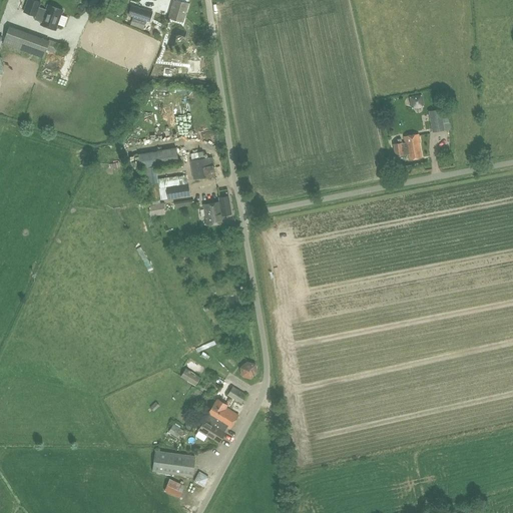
[(40,2),(34,0),(26,0),(23,11),(35,15),(40,2)]
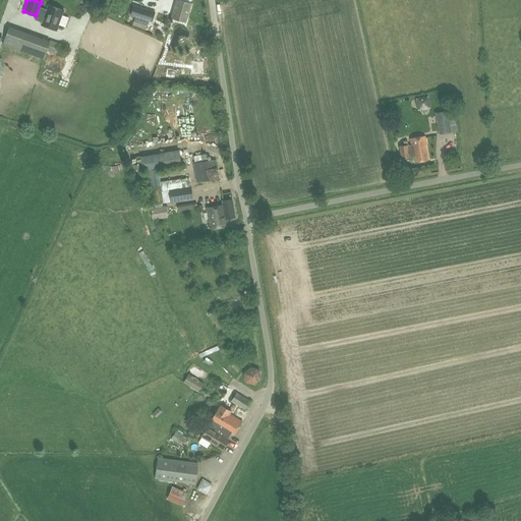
[(176,0),(171,17),(185,21),(191,3),(179,0),(176,0)]
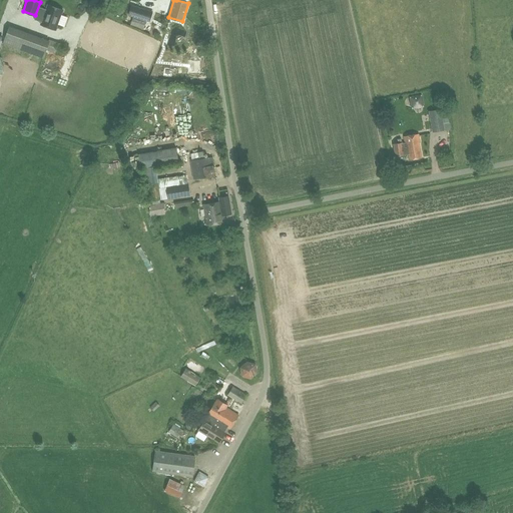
[(47,5),(41,22),(40,24),(55,29),(62,10),(47,5)]
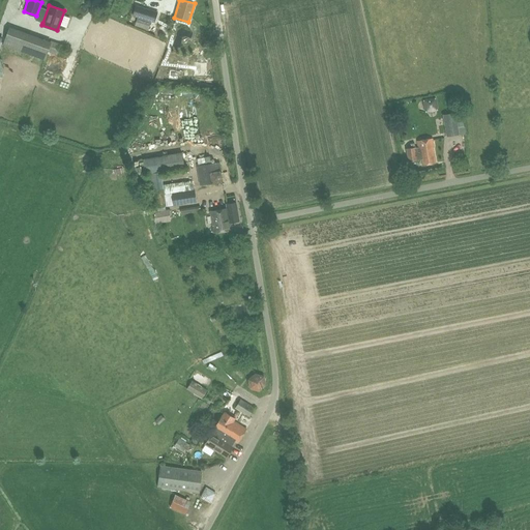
[(158,13),(136,6),(133,16),(155,22),(158,13)]
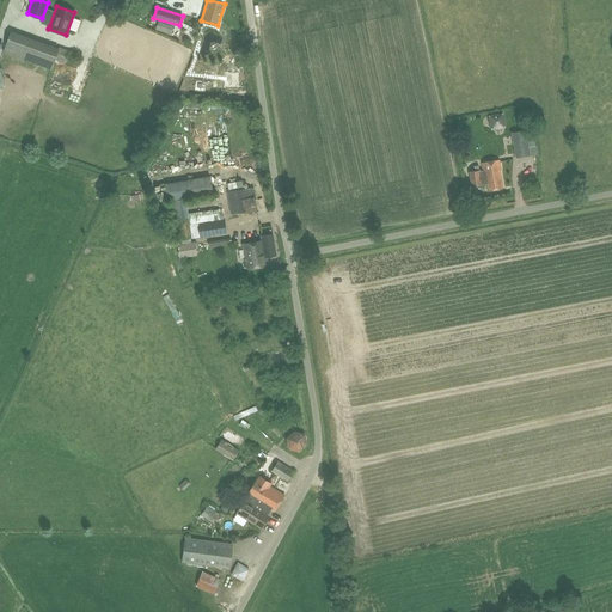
[(71,66),(75,53),(59,47),(59,48),(11,31),(4,51),(50,68),(54,60),(71,66)]
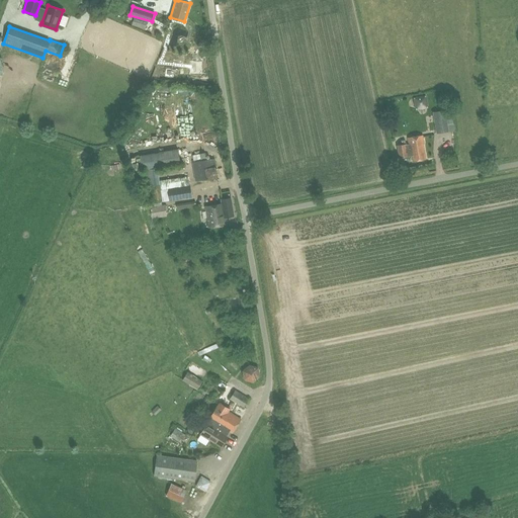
[(70,81),(76,63),(67,60),(61,78),(70,81)]
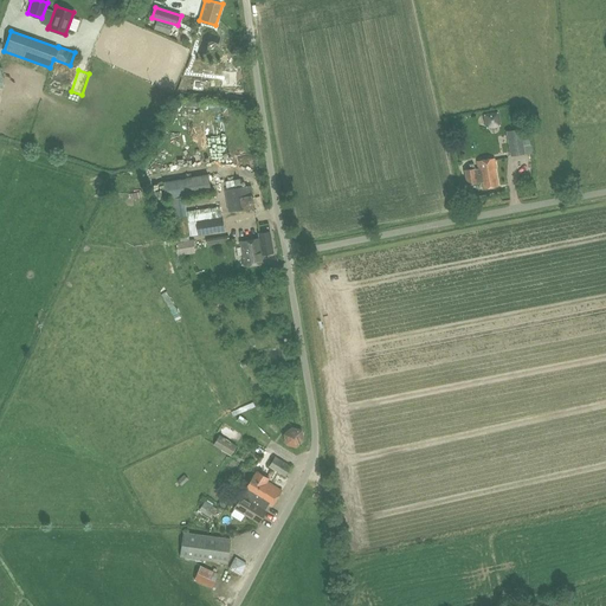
[(496,114),(485,116),(488,128),(498,126),(496,114)]
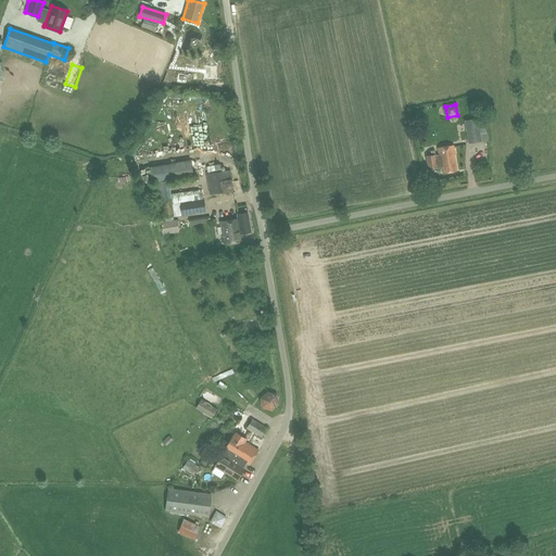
[(464,119),(468,143),(481,140),(478,117),(464,119)]
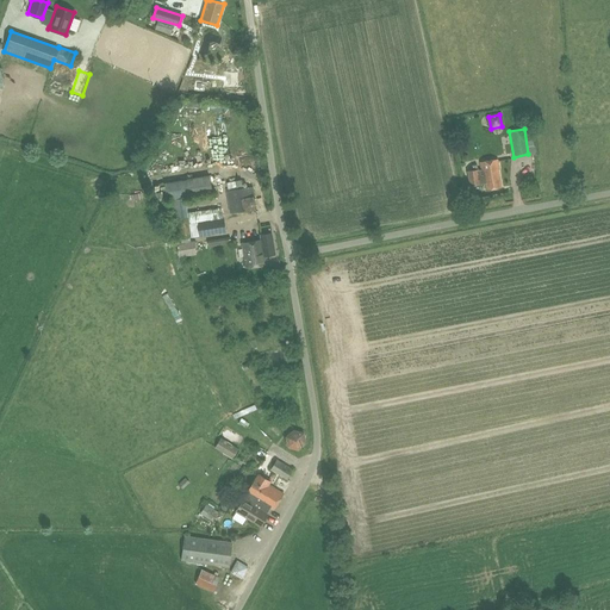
[(261,178),(257,159),(249,161),(254,180),(261,178)]
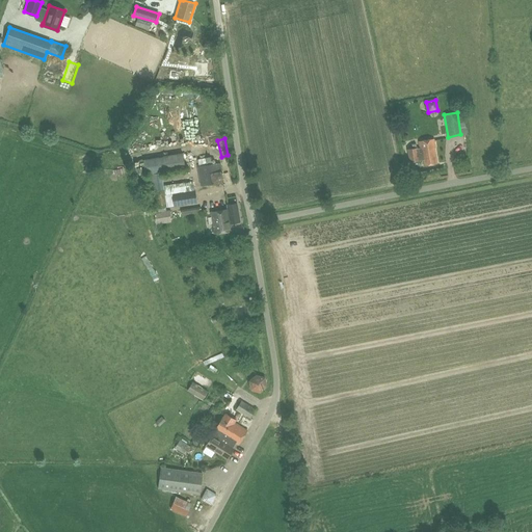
[(417,148),(416,148),(406,150),(409,162),(422,160),(423,165),(436,163),(433,148),(434,147),(433,138),(419,141),(420,148),(417,149),(417,148)]
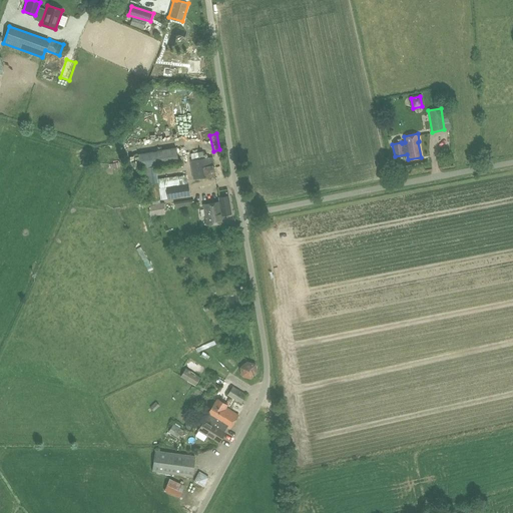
[(213,165),(202,166),(201,158),(189,160),(193,180),(215,175),(213,165)]
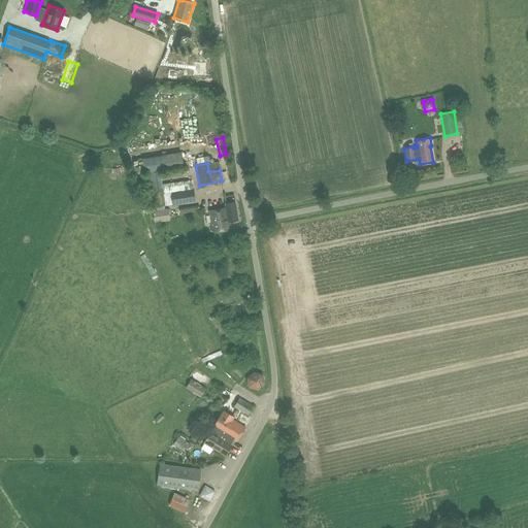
[(160,171),(146,173),(151,206),(195,201),(192,179),(162,184),(160,171)]
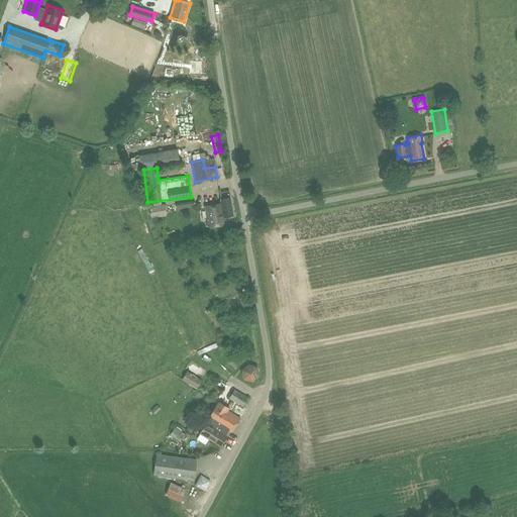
[(149,203),(151,211),(151,217),(153,217),(162,216),(160,202),(149,203)]
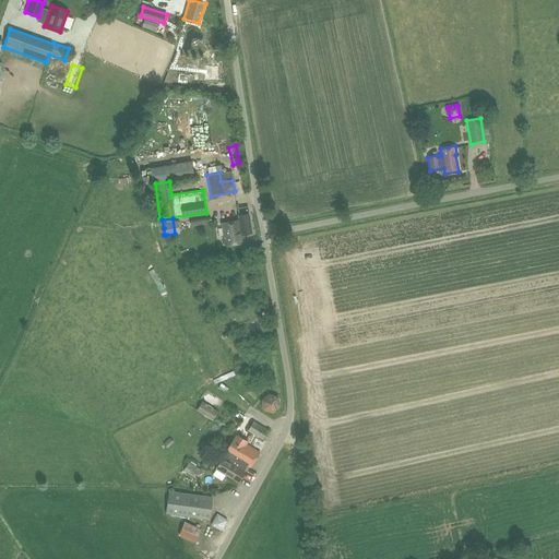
[(244,242),(240,223),(239,219),(222,223),(225,246),(244,242)]
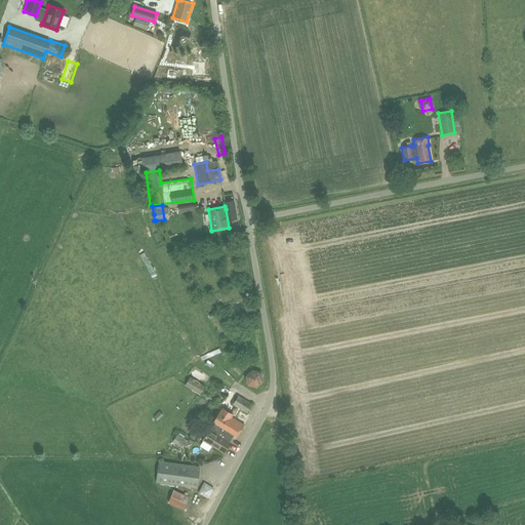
[(263,365),(251,364),(251,379),(261,379),(263,365)]
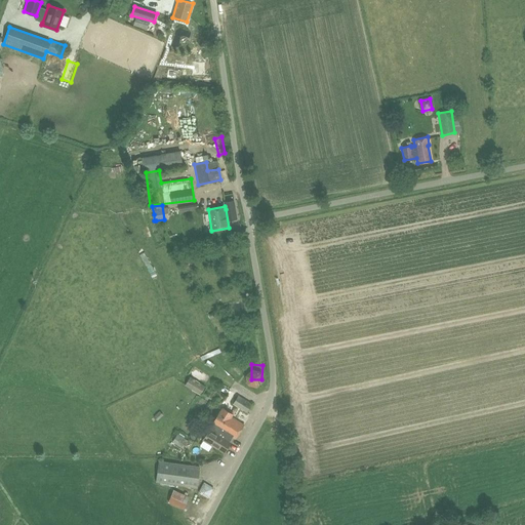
[(185,386),(199,395),(205,386),(190,376),(185,386)]
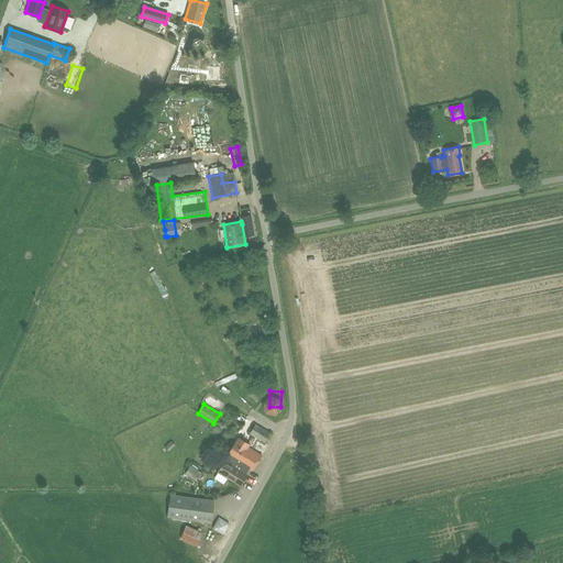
[(249,433),(264,443),(271,433),(255,423),(249,433)]
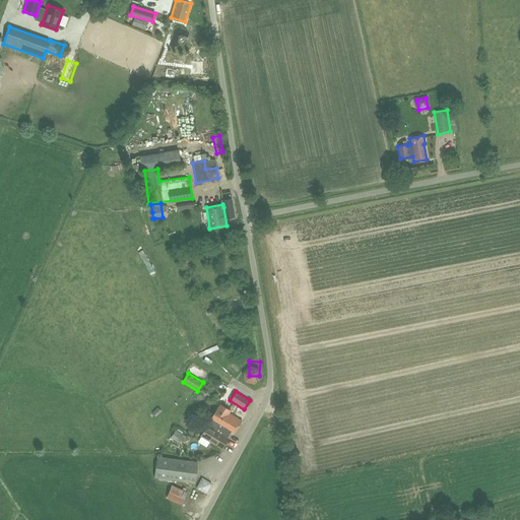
[(210,420),(207,426),(207,425),(201,435),(222,448),(229,438),(226,437),(230,432),(233,434),(242,420),(237,417),(230,412),(232,410),(228,408),(225,410),(218,406),(210,419),(210,420)]
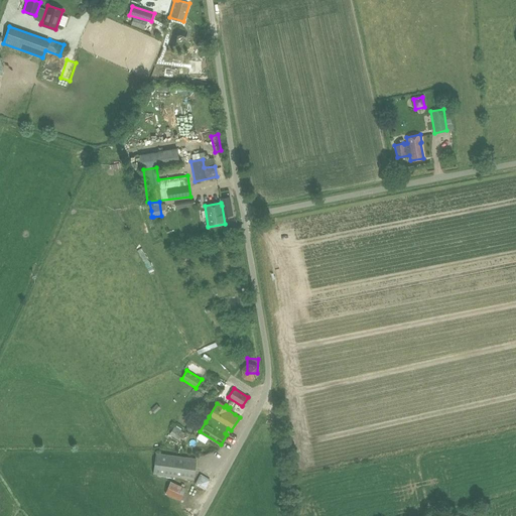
[(197,459),(155,453),(152,474),(194,480),(197,459)]
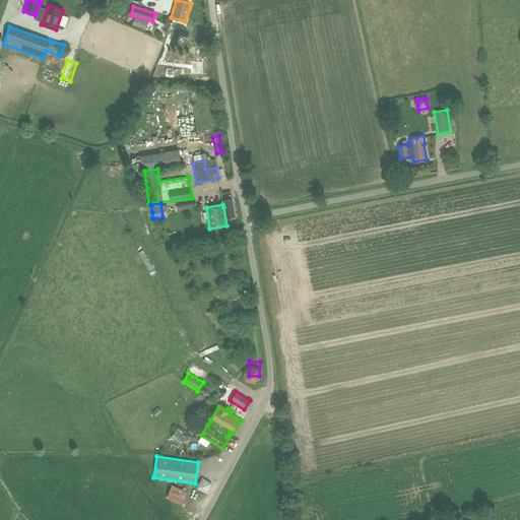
[(212,489),(213,475),(202,475),(201,489),(212,489)]
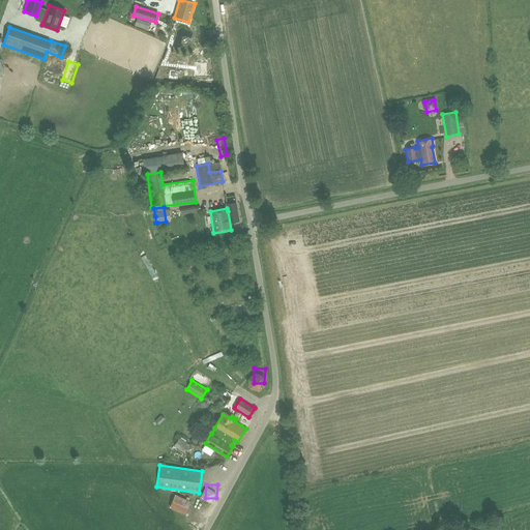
[(169,507),(184,514),(190,501),(175,495),(169,507)]
